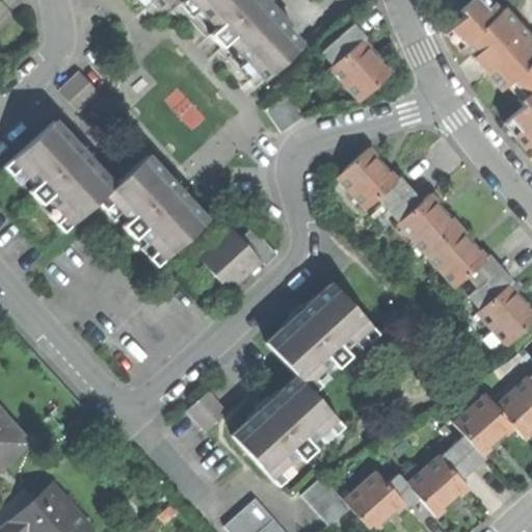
[(150,0),(158,9),(167,0),(150,0)]
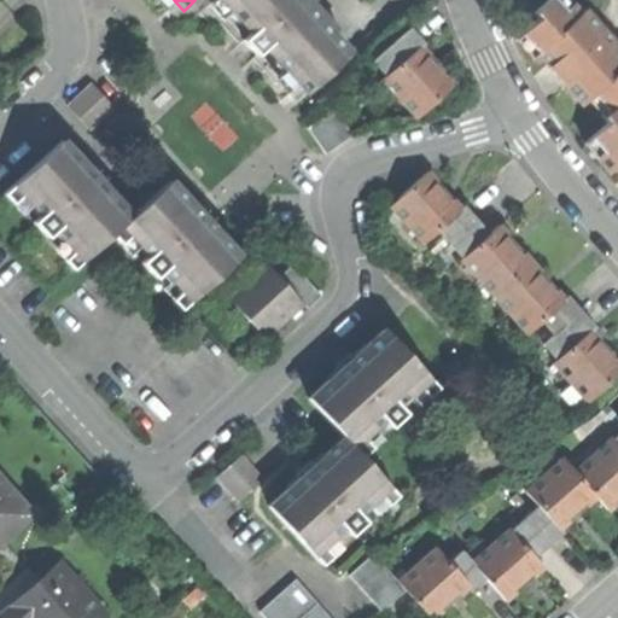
[(264,47),(305,92),(349,53),(331,33),(334,29),(308,0),(221,0),(250,31),(243,39),(248,45),(256,54),(264,47)]
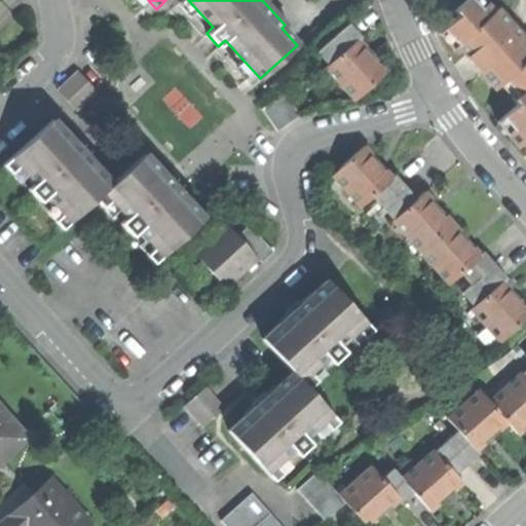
[(512,99),(517,105),(525,96),(525,42),(496,8),(492,12),(485,4),(481,8),(473,0),(466,0),(454,11),(458,15),(444,30),(459,47),(472,62),(479,55),(484,61),(488,66),(481,72),(496,88),(499,85),(504,81),(517,95),(512,99)]
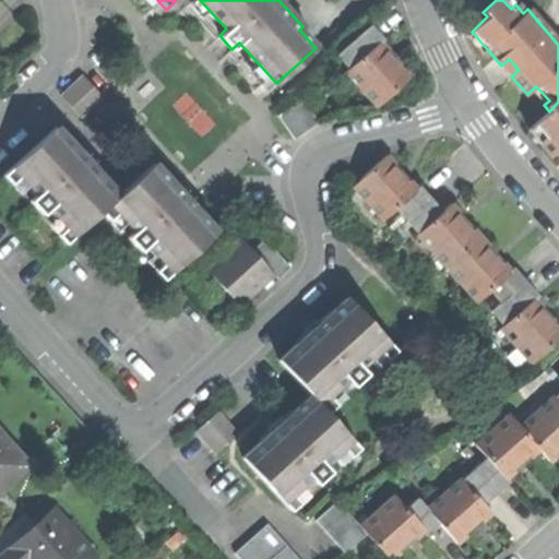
[(511,0),(502,0),(511,9),(515,4),(511,0)]
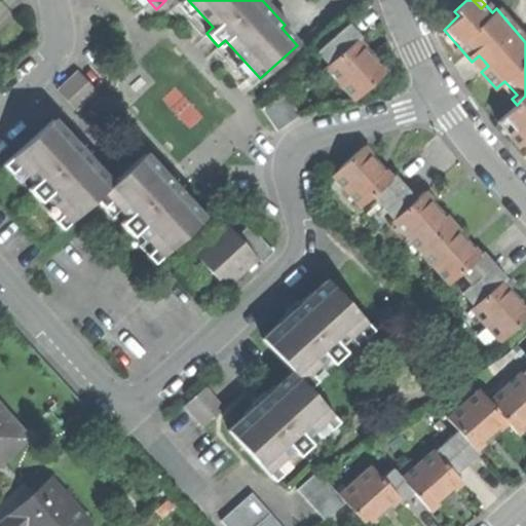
[(359,39),(361,38),(348,24),(316,51),(329,65),(359,39)]
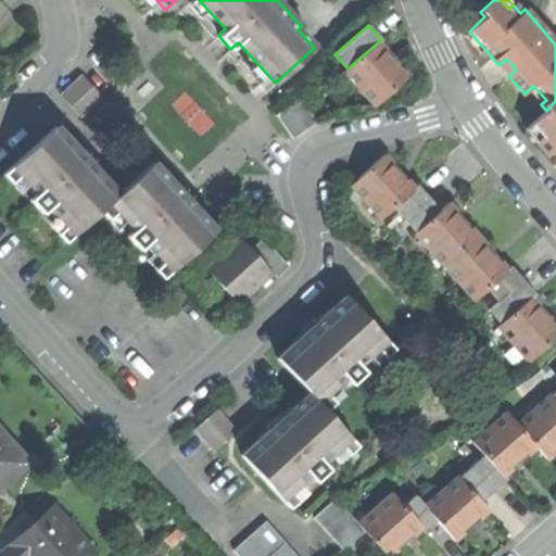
[(480,54),(485,50),(469,32),(465,36),(480,54)]
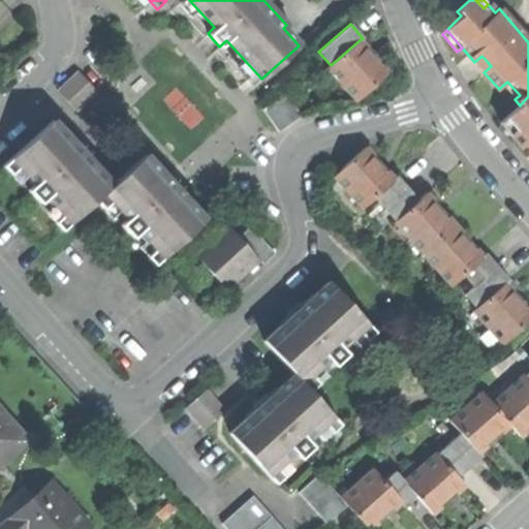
[(368,48),(361,39),(331,65),(328,68),(342,85),(346,82),(361,97),(389,71),(381,63),(378,66),(371,57),(365,51),(368,48)]
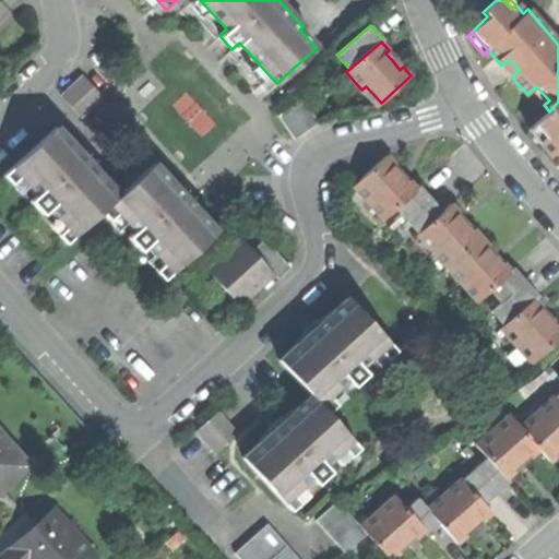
[(403,67),(389,50),(385,54),(392,60),(400,70),(403,67)]
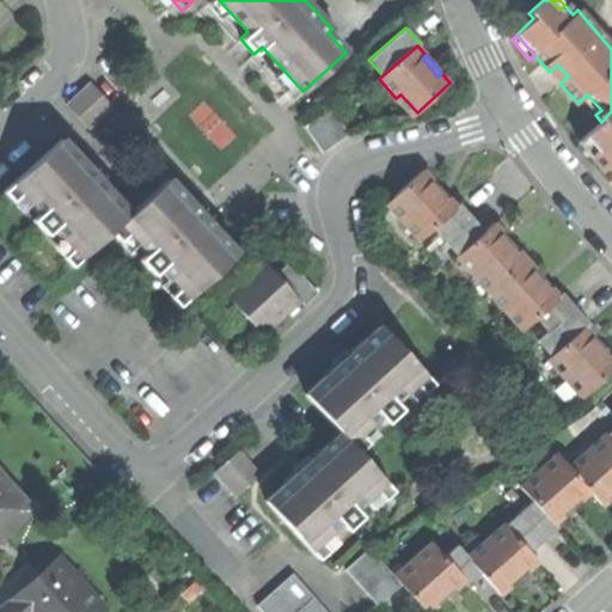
[(549,72),(560,84),(568,77),(563,71),(557,65),(549,72)]
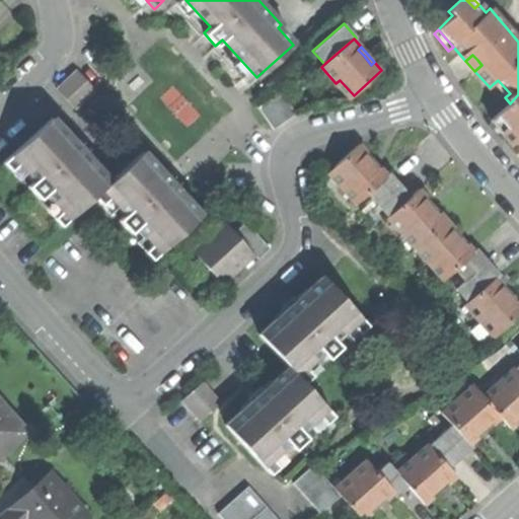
[(58,87),(76,107),(96,89),(80,72),(77,69),(58,87)]
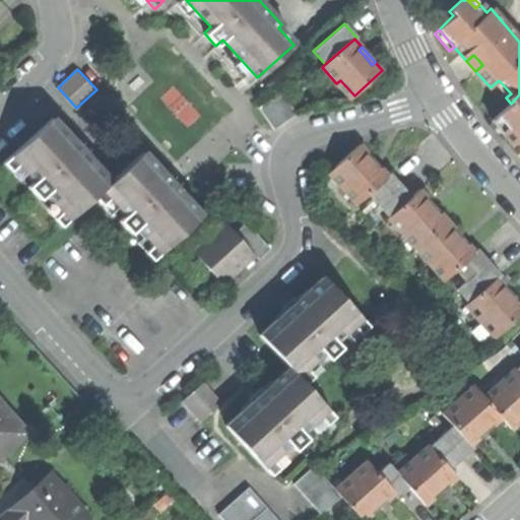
[(350,99),(354,95),(340,80),(336,83),(350,99)]
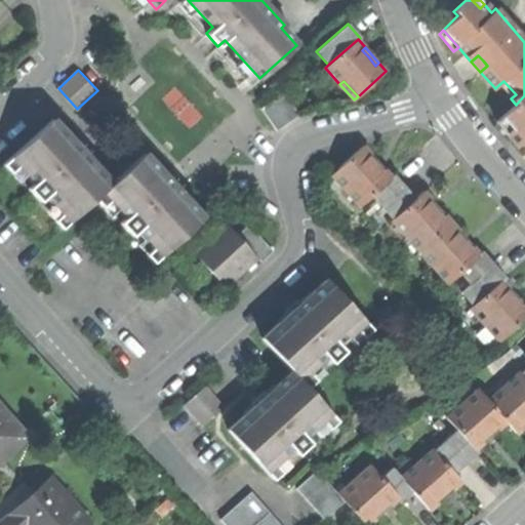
[(498,85),(511,98),(516,94),(503,81),(498,85)]
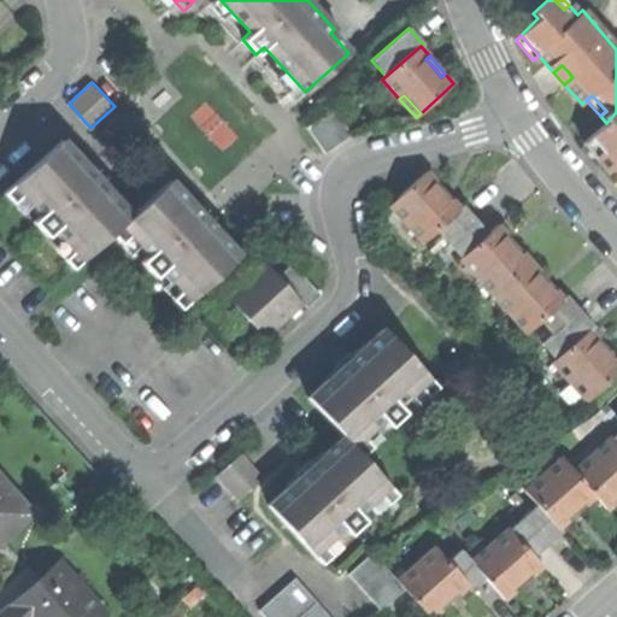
[(306,128),(325,153),(352,135),(333,109),(306,128)]
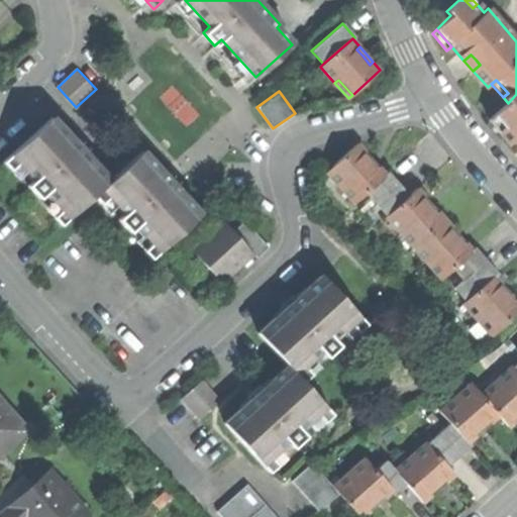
[(516,94),(508,103),(489,120),(490,120),(494,117),(503,127),(499,131),(510,143),(515,139),(516,141),(516,94)]
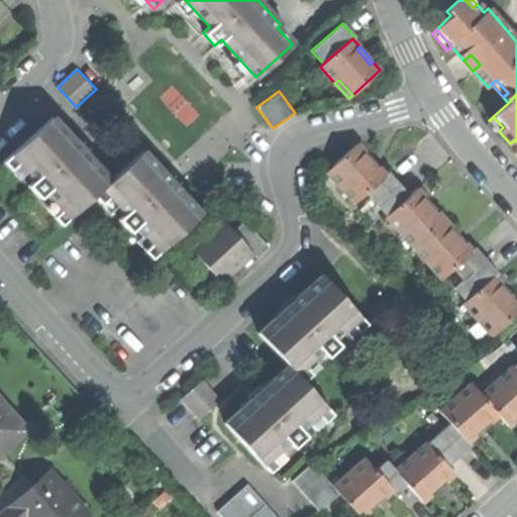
[(55,216),(63,224),(93,196),(109,181),(81,147),(54,116),(4,161),(12,169),(20,162),(36,179),(29,185),(40,198),(47,192),(64,208),(55,216)]
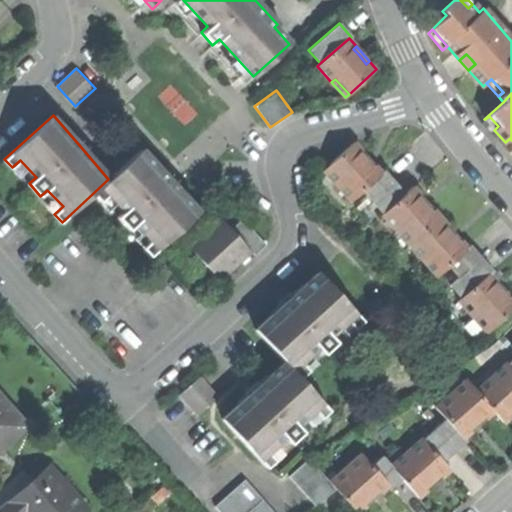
[(485,119),(494,130),(498,126),(489,116),(485,119)]
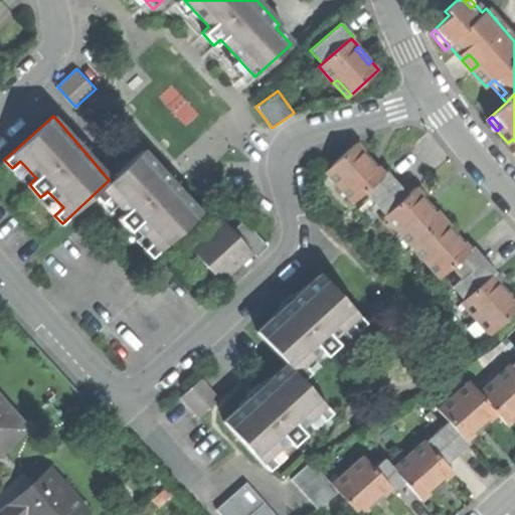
[(364,191),(384,173),(377,166),(374,169),(368,161),(361,154),(364,152),(356,143),(329,167),(343,183),(339,187),(353,203),(365,192),(364,191)]
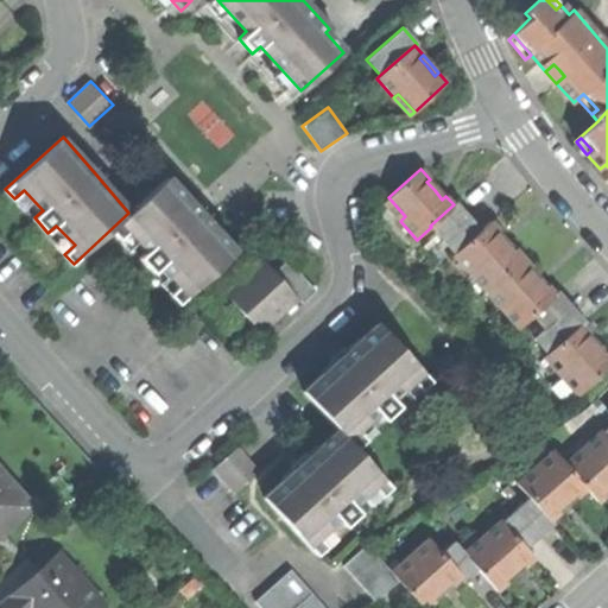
[(169,295),(178,304),(235,252),(206,219),(201,214),(168,178),(128,213),(109,230),(118,240),(128,230),(147,251),(139,258),(152,273),(160,266),(179,286),(169,295)]
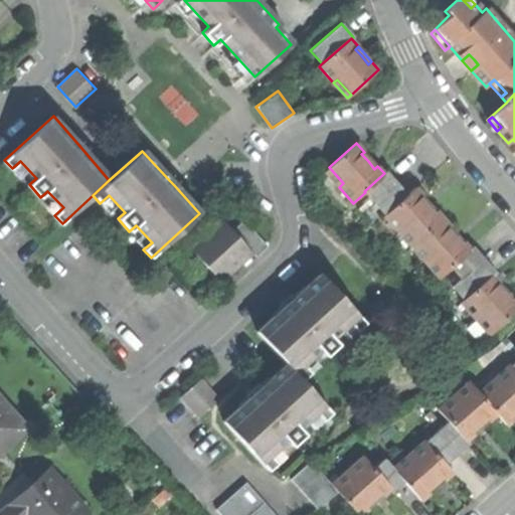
[(377,166),(364,152),(361,154),(368,161),(374,169),(377,166)]
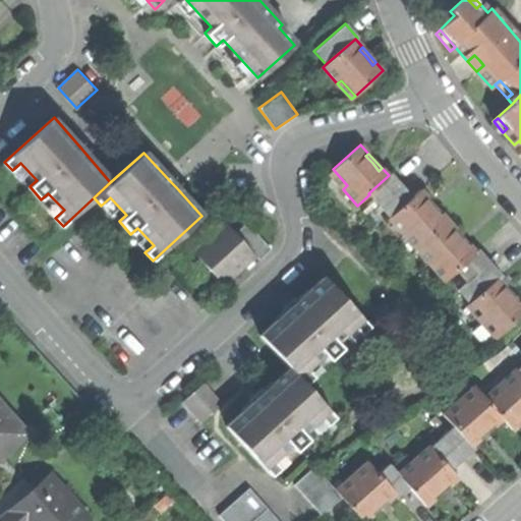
[(328,173),(343,189),(347,185),(333,169),(328,173)]
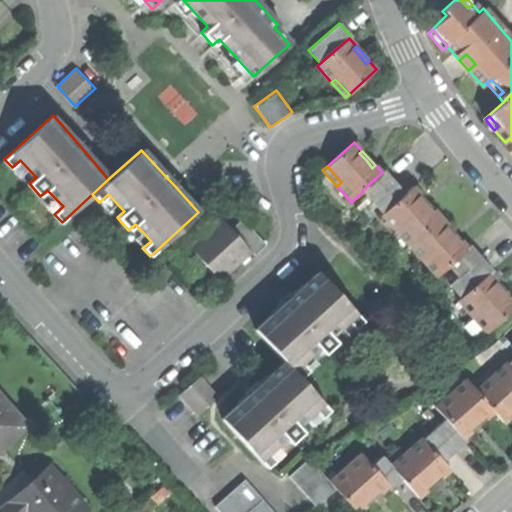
[(372,201),(394,182),(384,171),(382,172),(362,190),(363,191),(372,201)]
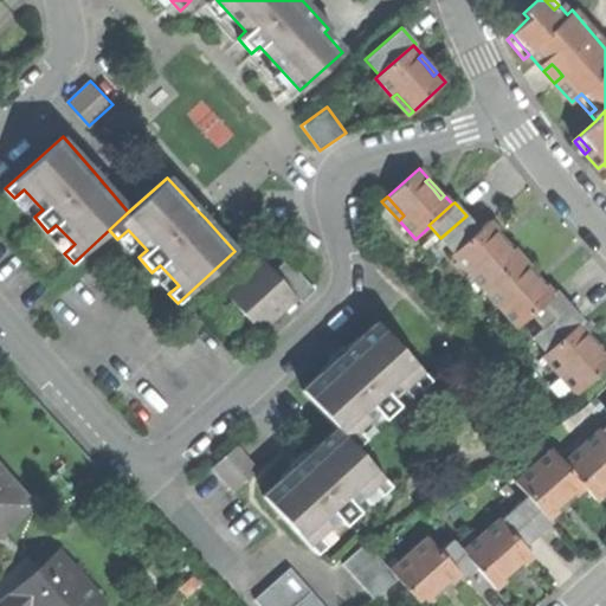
[(479,230),(466,216),(440,238),(453,252),(453,253),(479,230)]
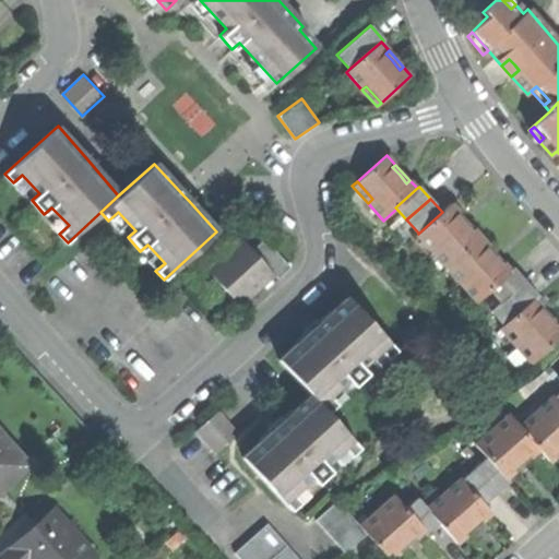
[(450,263),(480,236),(474,229),(471,232),(465,226),(456,216),(460,213),(451,204),(442,212),(418,234),(418,233),(416,235),(432,252),(437,249),(450,263)]
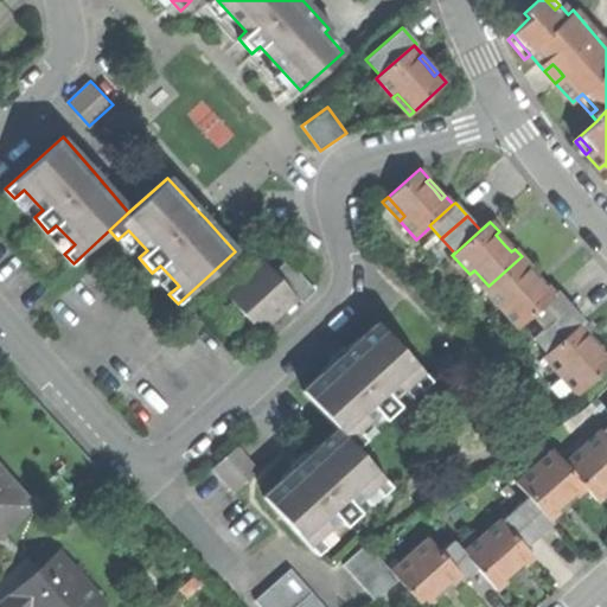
[(515,249),(499,231),(496,235),(505,246),(511,251),(515,249)]
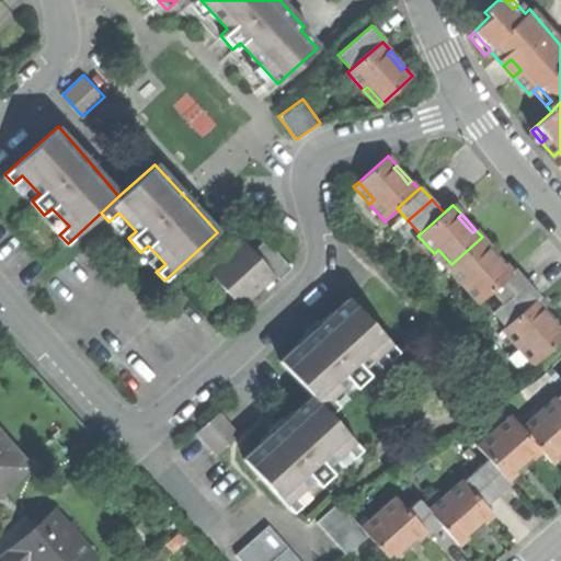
[(482,237),(451,264),(467,282),(462,285),(479,304),(492,292),(491,290),(513,271),(505,263),(502,266),(488,250),(491,247),(482,237)]
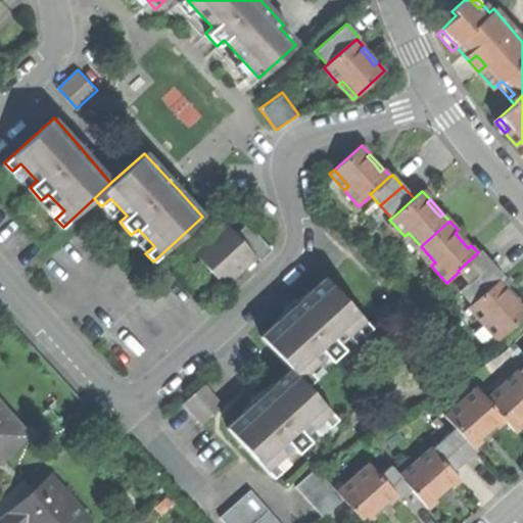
[(256,256),(236,234),(227,223),(193,252),(224,286),(242,270),(256,256)]
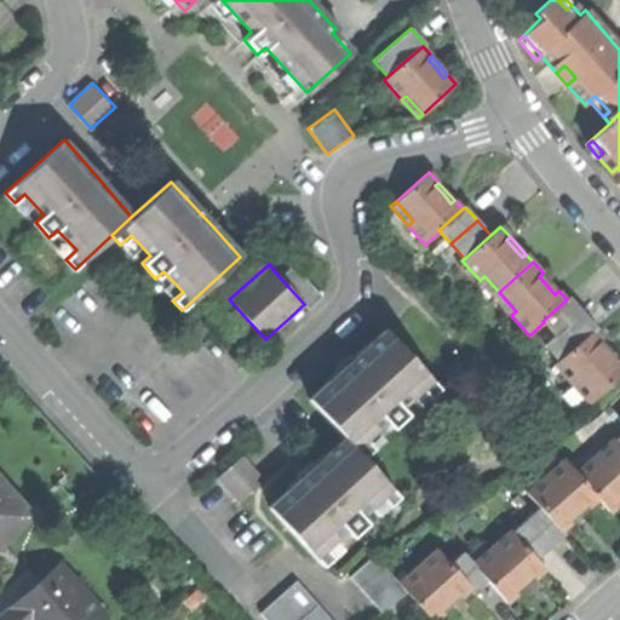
[(294,265),(280,277),(304,304),(309,309),(322,297),(294,265)]
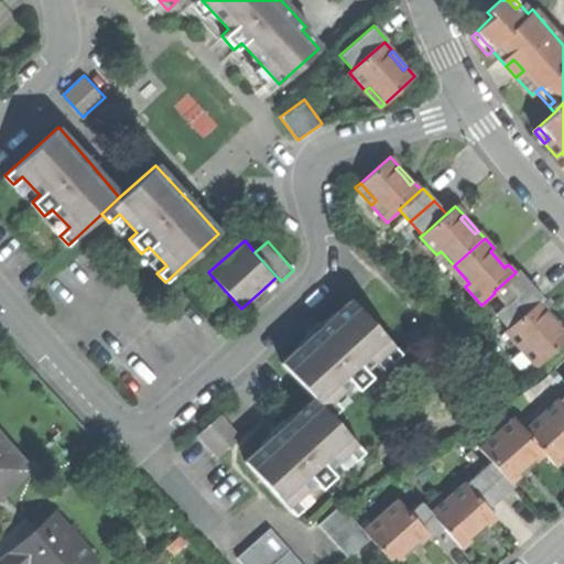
[(500,257),(494,248),(490,251),(505,268),(508,264),(500,257)]
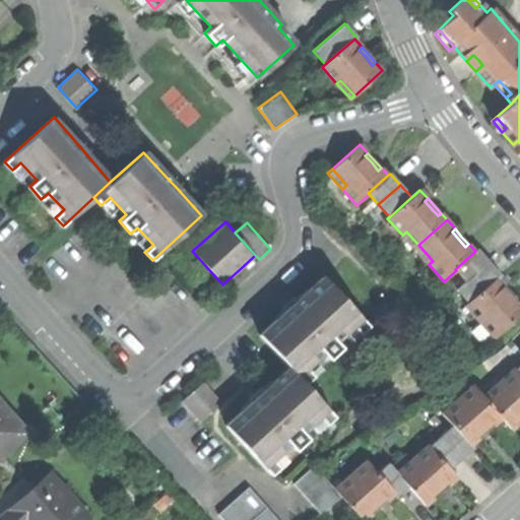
[(414,249),(418,245),(406,232),(402,235),(414,249)]
